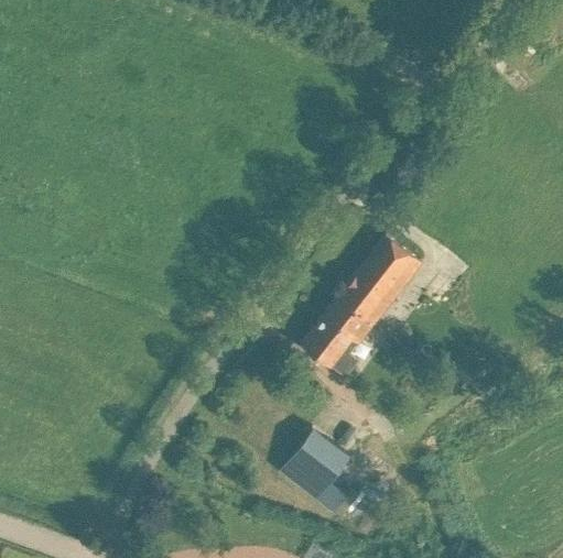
[(391,53),(390,55),(398,58),(400,52),(403,46),(385,39),(380,50),(391,53)]
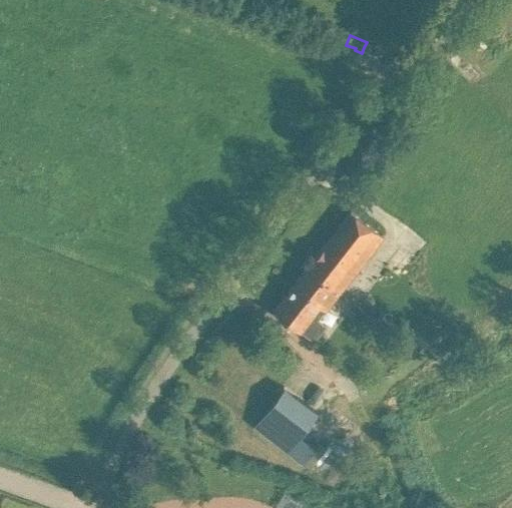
[(301,335),(313,344),(326,328),(318,322),(324,315),(325,316),(383,240),(349,215),(273,315),(300,336),(301,335)]
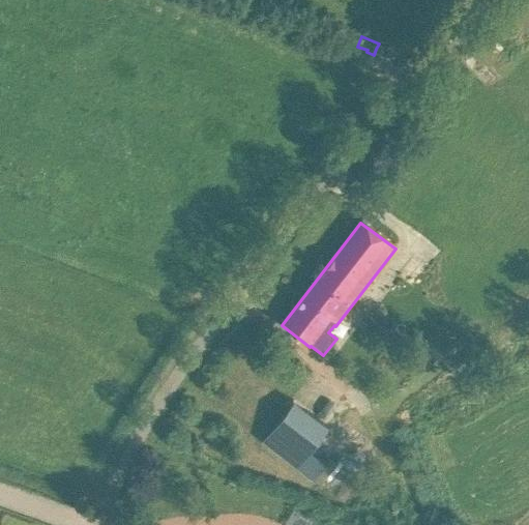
[(296,401),(262,442),(320,488),(335,469),(313,451),(331,429),(296,401)]
